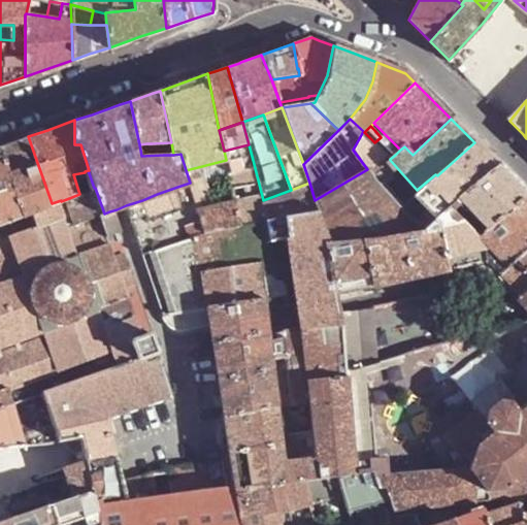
[(382,167),(390,159),(384,152),(374,142),(364,132),(363,131),(353,150),(367,169),(379,184),(381,183),(389,175),(382,167)]
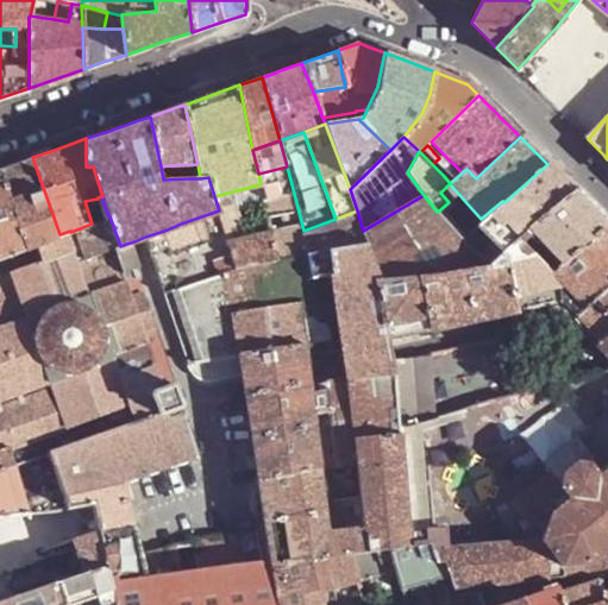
[(11,165),(0,169),(27,245),(35,243),(36,244),(60,235),(60,234),(32,157),(11,165)]
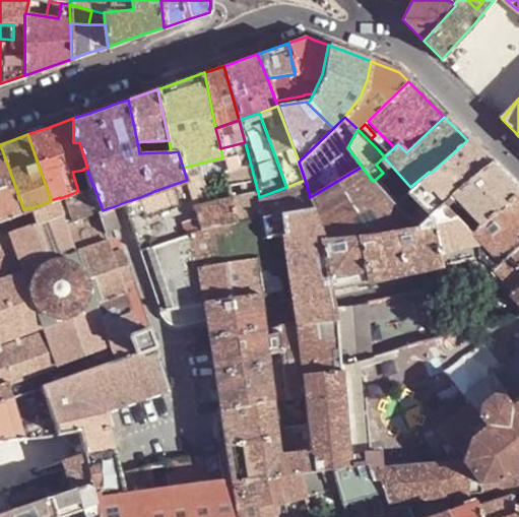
[(169,140),(149,141),(149,149),(159,149),(160,152),(171,152),(169,140)]
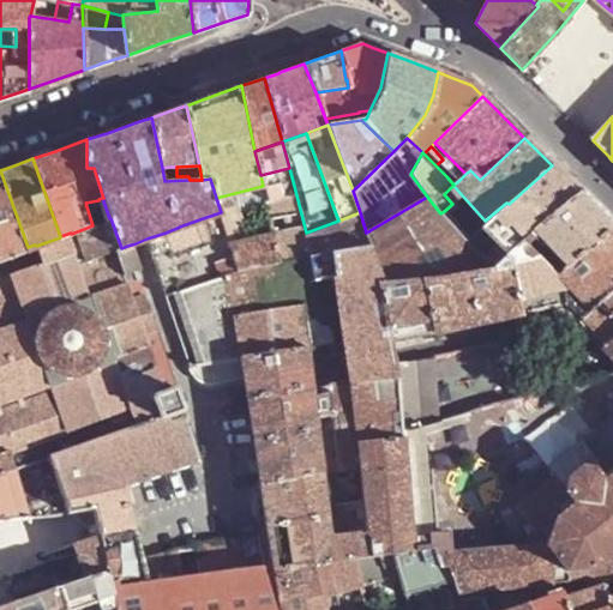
[(521,241),(532,233),(577,192),(563,177),(552,165),(509,204),(506,203),(485,221),(487,223),(482,228),(506,255),(509,253),(521,241)]
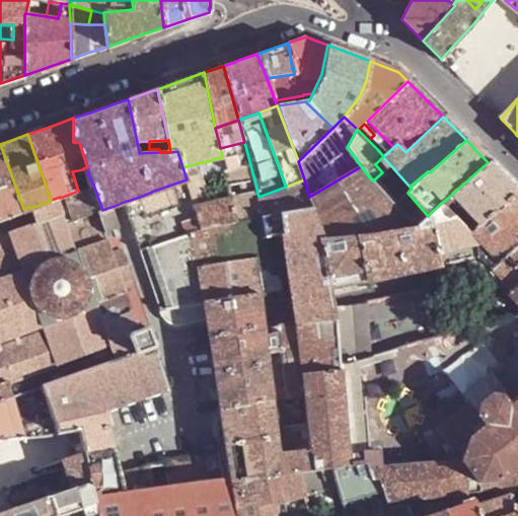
[(149,141),(144,141),(145,147),(138,147),(139,153),(160,152),(159,149),(149,149),(149,141)]
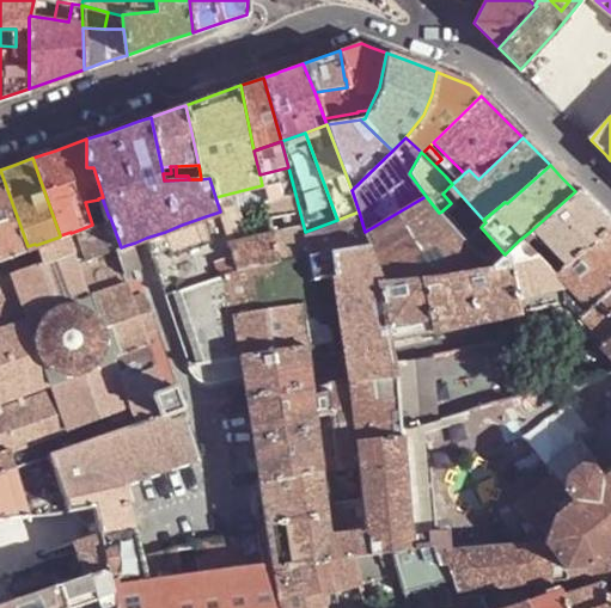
[(288,167),(260,174),(262,185),(263,192),(293,185),(288,167)]
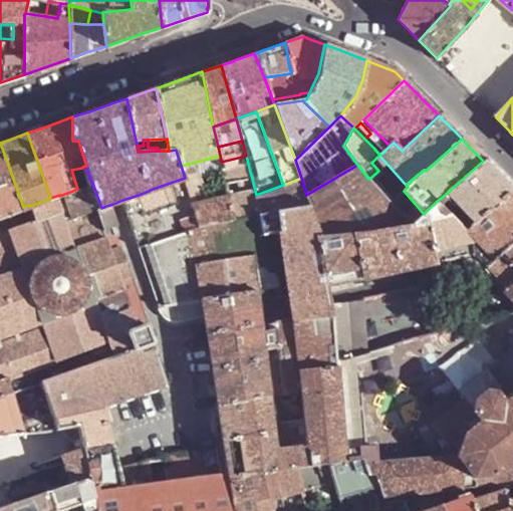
[(0,217),(13,212),(23,209),(23,207),(0,143),(0,217)]
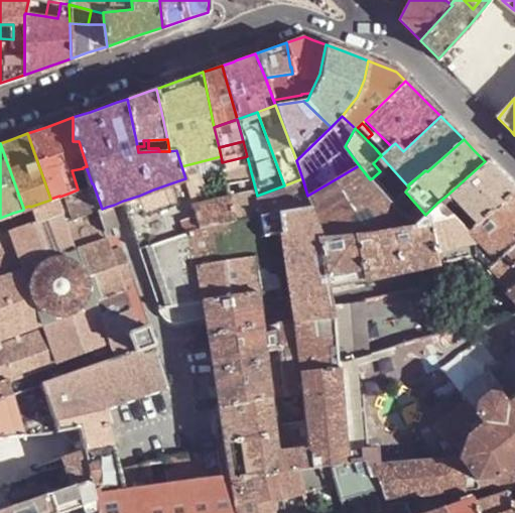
[(379,144),(375,148),(381,155),(386,151),(379,144)]
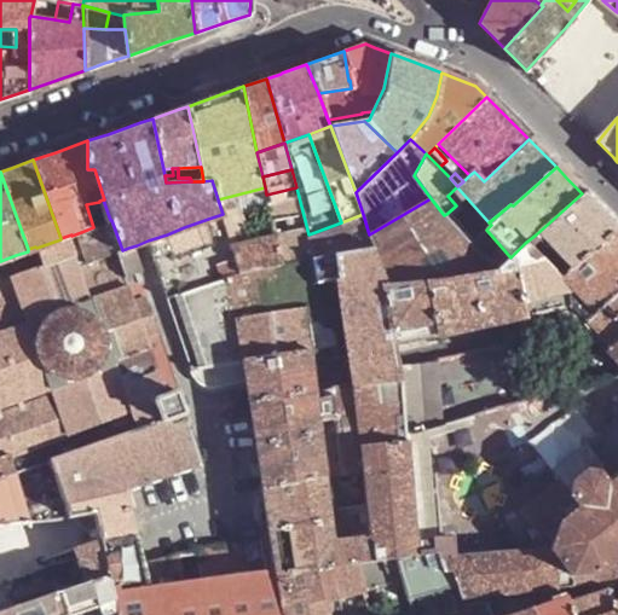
[(265,187),(218,199),(223,214),(229,233),(238,231),(272,222),(266,195),(265,187)]
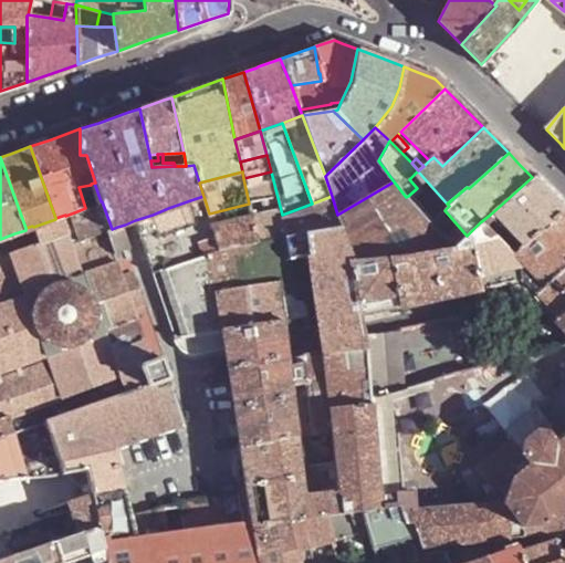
[(271,171),(243,178),(249,204),(252,216),(257,241),(271,238),(286,236),(282,215),(271,171)]
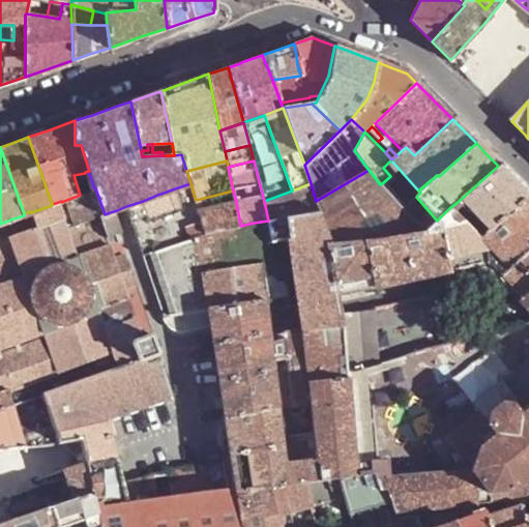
[(382,183),(404,207),(416,197),(420,193),(418,191),(391,160),(383,168),(390,176),(382,183)]
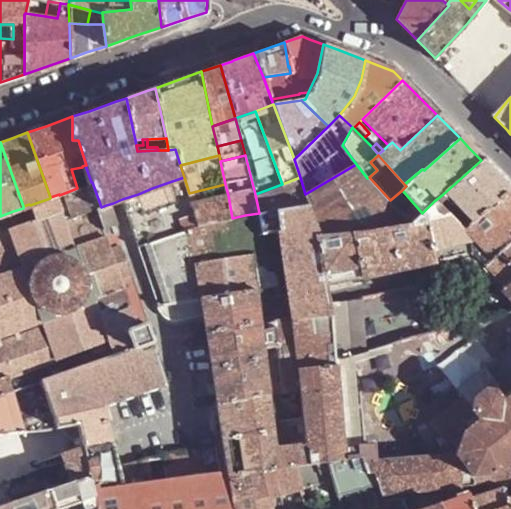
[(446,197),(460,210),(471,222),(510,189),(492,171),(481,160),(443,194),(446,197)]
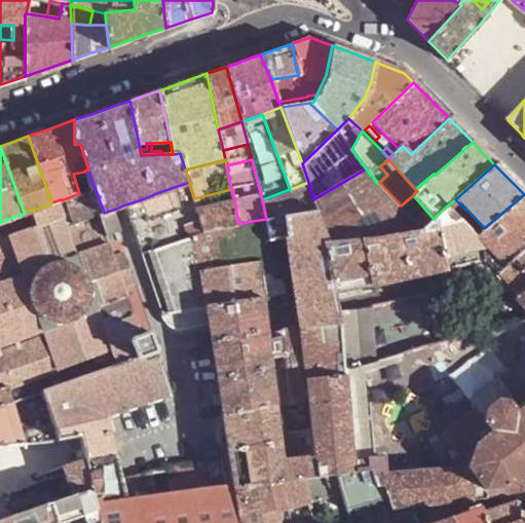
[(316,209),(326,241),(363,236),(401,231),(421,228),(401,206),(379,182),(377,183),(366,169),(313,199),(316,209)]
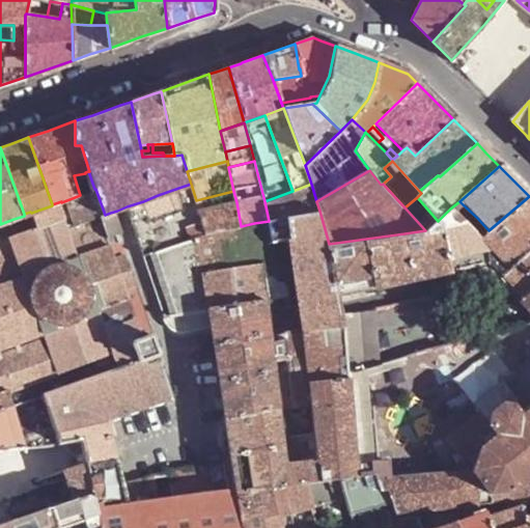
[(74,175),(80,195),(91,191),(91,190),(85,173),(74,175)]
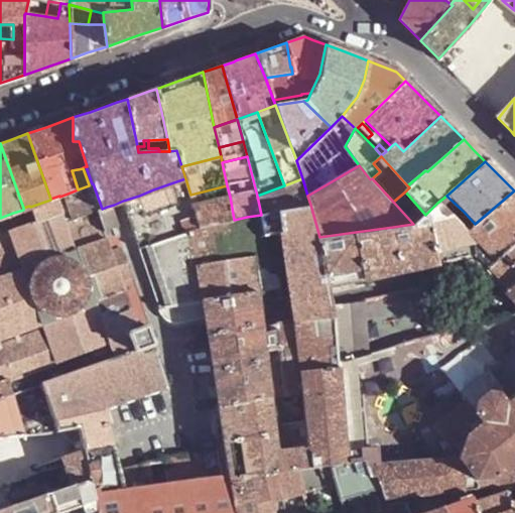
[(139,196),(123,201),(139,248),(191,229),(201,226),(195,205),(194,202),(190,195),(185,178),(173,182),(179,201),(168,205),(145,213),(140,199),(139,196)]
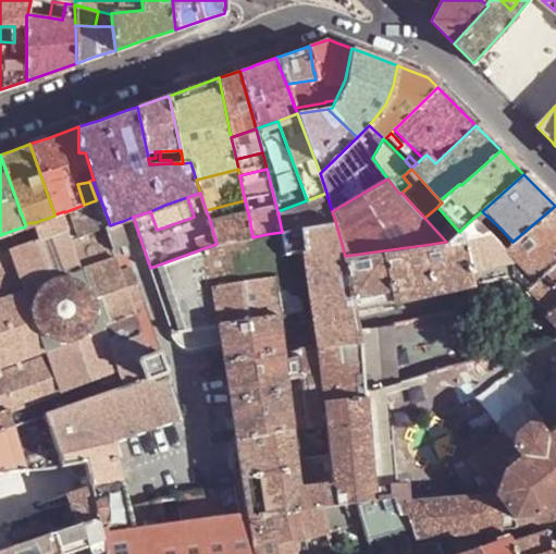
[(332,211),(326,193),(307,200),(278,211),(282,232),(335,221),(332,211)]
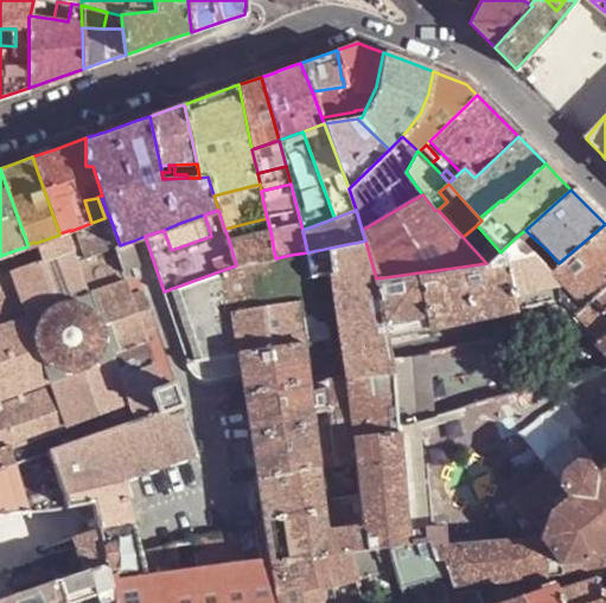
[(204,215),(180,223),(182,228),(192,223),(198,241),(211,236),(204,215)]
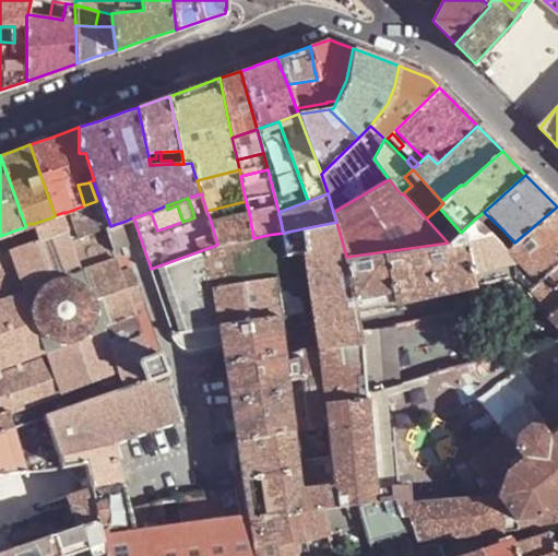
[(84,205),(73,210),(83,235),(103,228),(110,226),(101,199),(99,199),(96,200),(96,201),(84,205)]
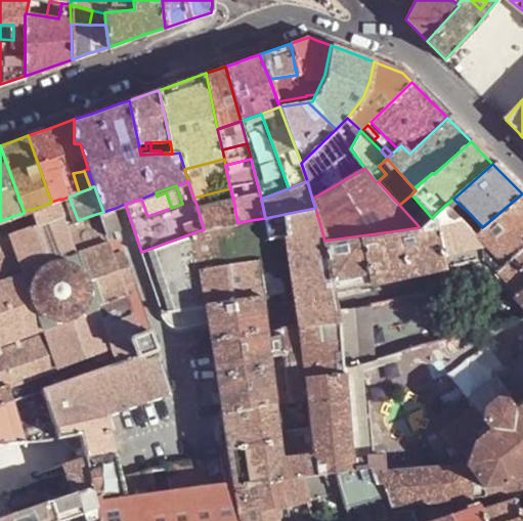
[(230,188),(202,196),(204,203),(197,205),(198,208),(233,200),(230,188)]
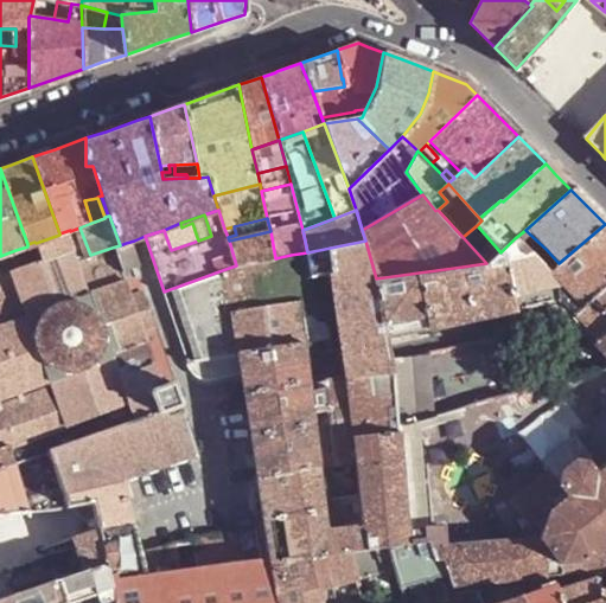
[(173,230),(165,233),(171,250),(198,241),(192,223),(182,228),(173,230)]
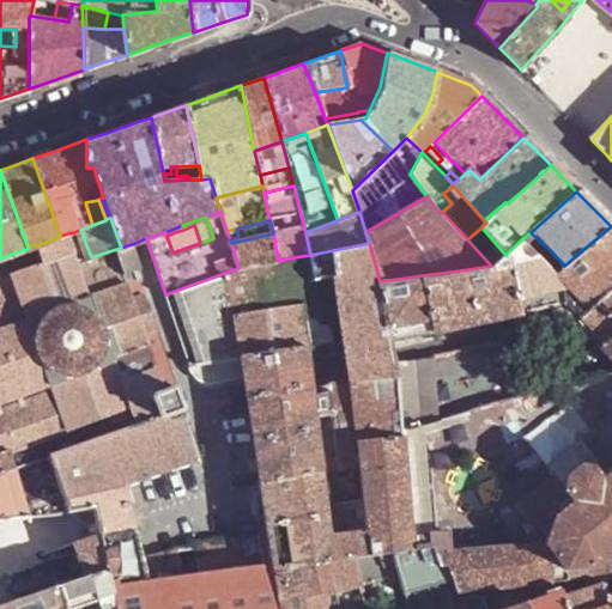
[(551,303),(564,299),(571,308),(580,316),(581,316),(600,297),(611,287),(611,226),(564,266),(553,275),(540,261),(523,244),(520,241),(508,253),(521,310),(537,306),(551,303)]
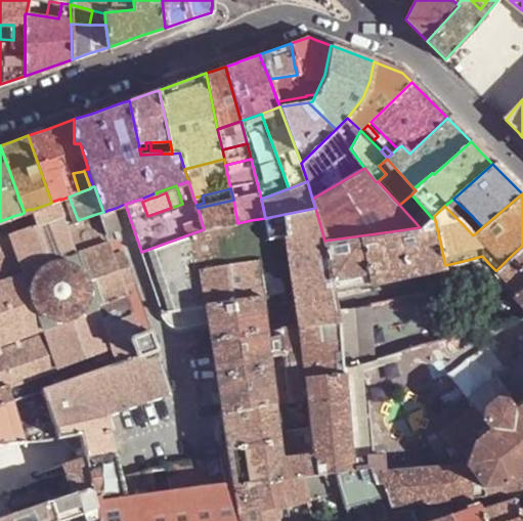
[(432,218),(411,194),(399,205),(420,227),(432,218)]
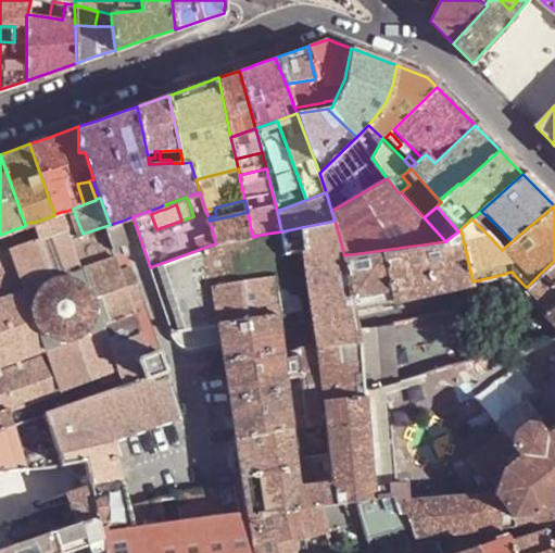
[(214,208),(205,210),(209,217),(216,215),(214,208)]
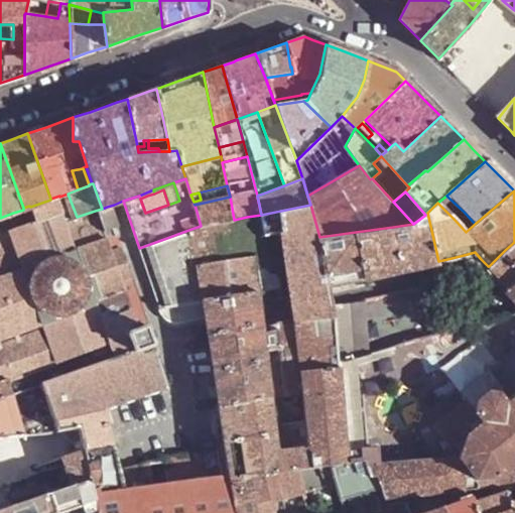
[(70,220),(77,217),(68,194),(59,197),(65,211),(69,220),(70,220)]
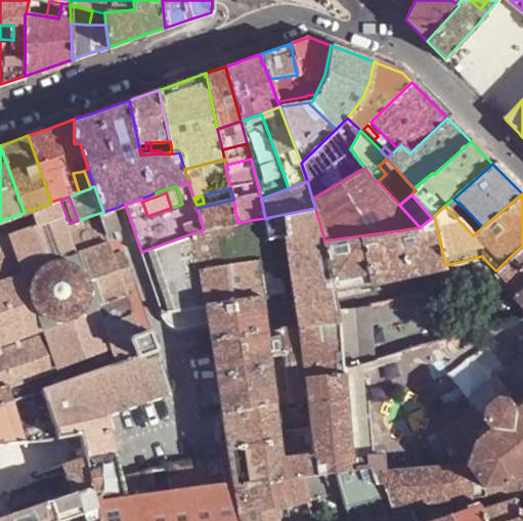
[(51,203),(31,210),(36,224),(66,214),(60,200),(60,199),(51,202),(51,203)]
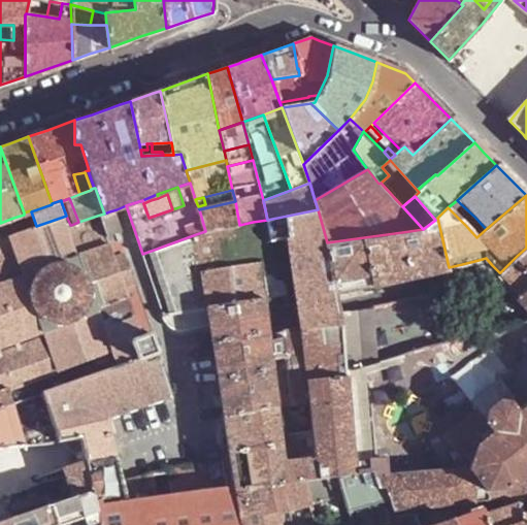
[(235,201),(199,209),(205,231),(239,225),(235,201)]
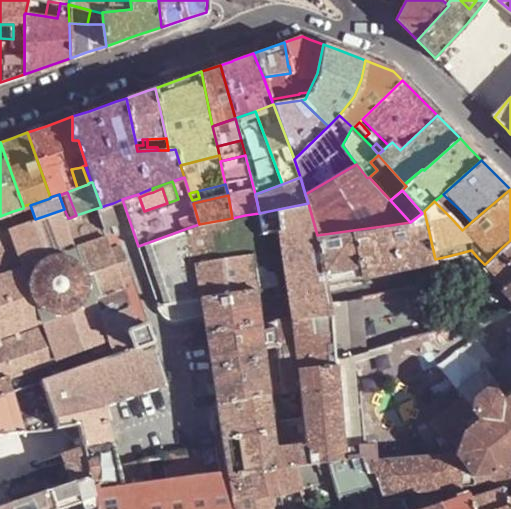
[(446,197),(437,204),(451,218),(460,210),(446,197)]
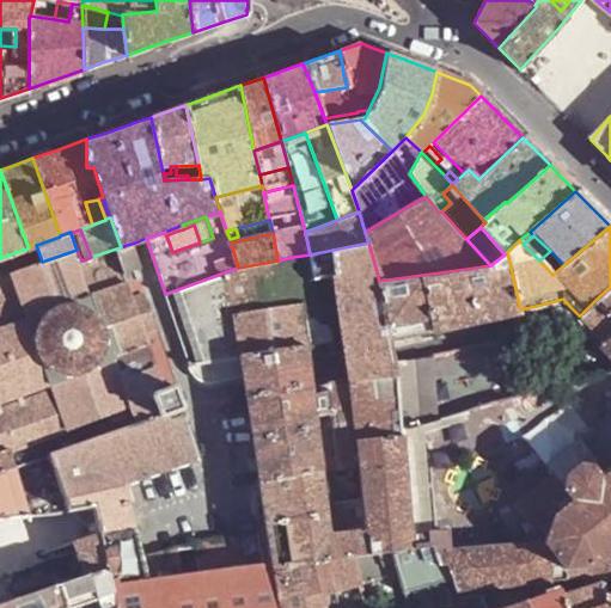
[(368,243),(310,255),(312,277),(334,274),(334,278),(344,350),(346,363),(347,369),(347,373),(365,368),(395,362),(392,351),(391,339),(389,339),(379,281),(368,243)]
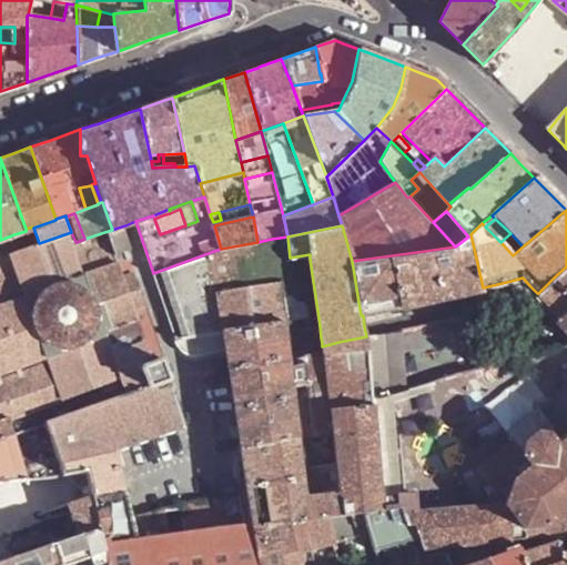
[(26,231),(14,234),(16,239),(20,250),(39,243),(33,228),(32,226),(26,229),(26,231)]
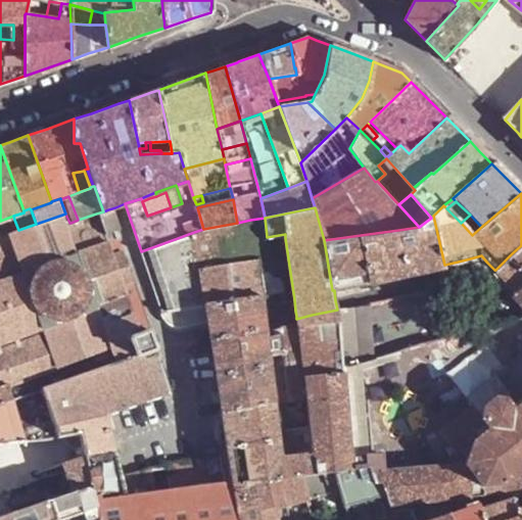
[(105,232),(114,229),(108,209),(103,211),(96,214),(103,233),(105,232)]
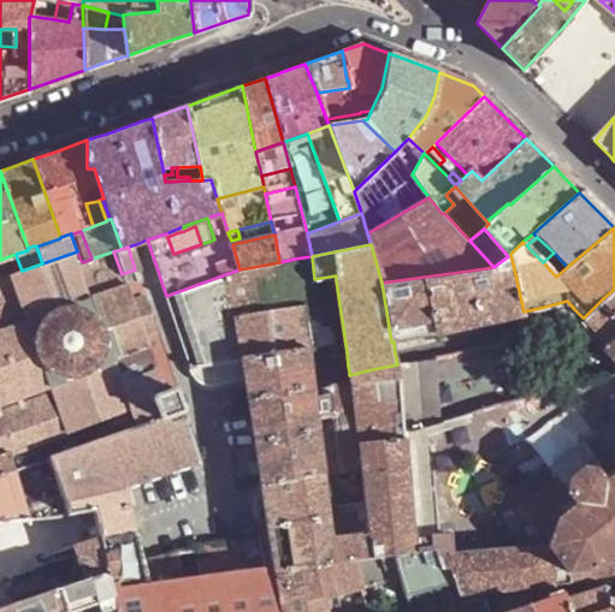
[(19,449),(67,431),(69,431),(131,406),(134,406),(118,361),(149,349),(145,333),(155,330),(143,295),(132,298),(126,283),(94,295),(83,262),(82,262),(77,251),(42,263),(22,271),(12,274),(0,278),(0,456),(7,453),(19,449)]
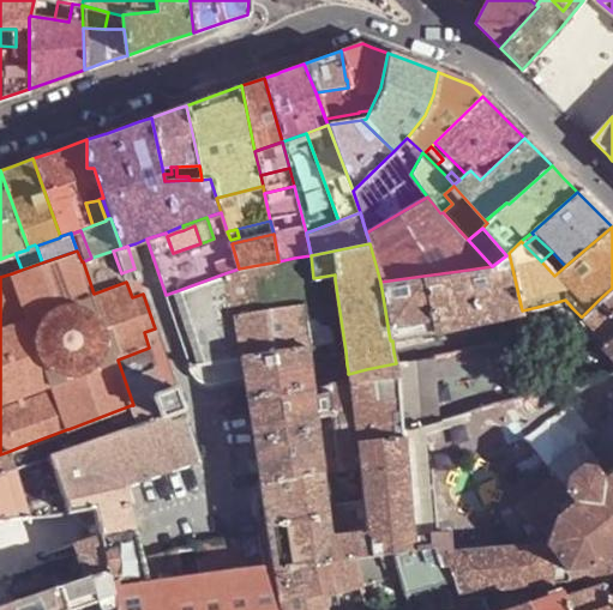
[(91,258),(83,261),(94,294),(126,282),(124,272),(121,273),(113,251),(91,258)]
